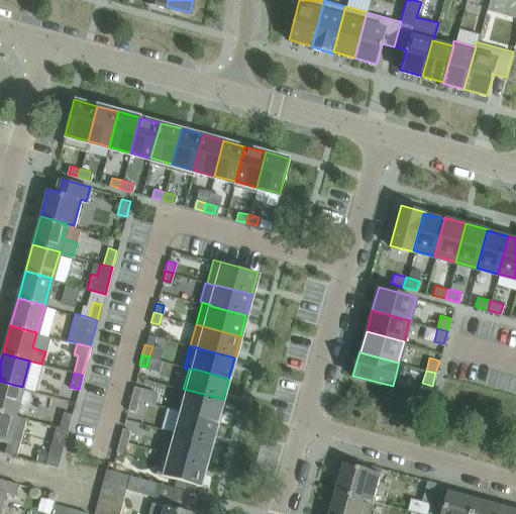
[(0,409),(14,414),(22,387),(0,381),(0,409)]
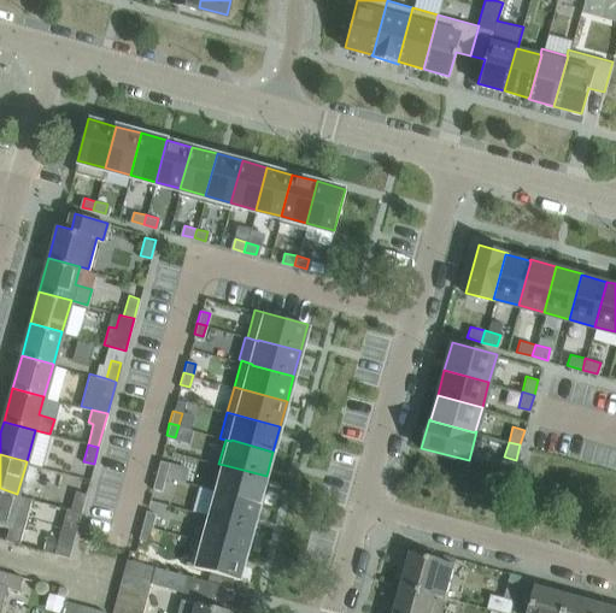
[(159,461),(156,473),(165,476),(168,464),(159,461)]
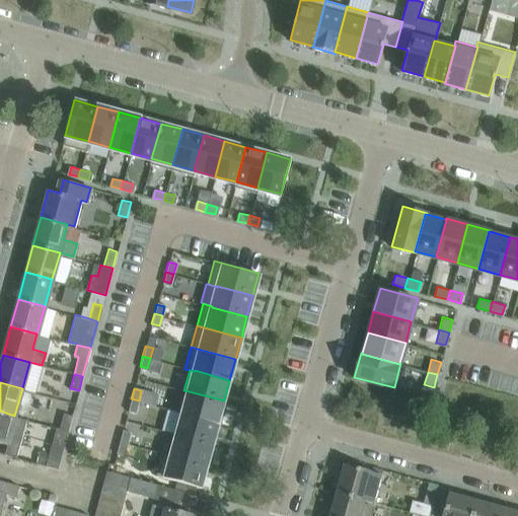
[(189,391),(182,413),(218,422),(224,400),(189,391)]
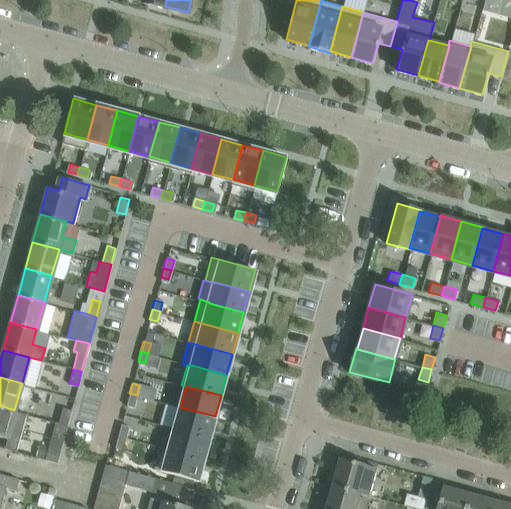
[(129,393),(126,402),(134,404),(137,395),(129,393)]
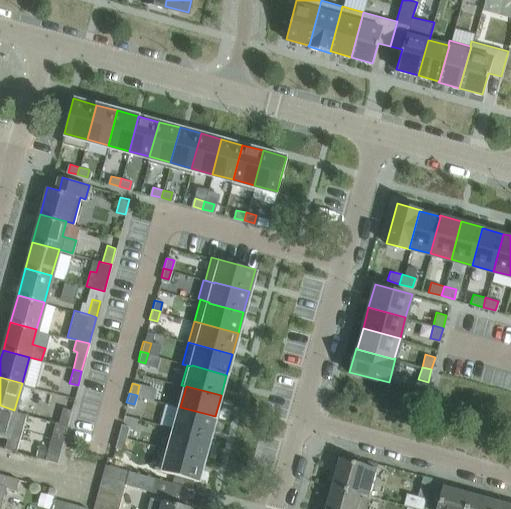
[(16,450),(26,413),(14,410),(0,405),(0,434),(7,437),(4,447),(16,450)]
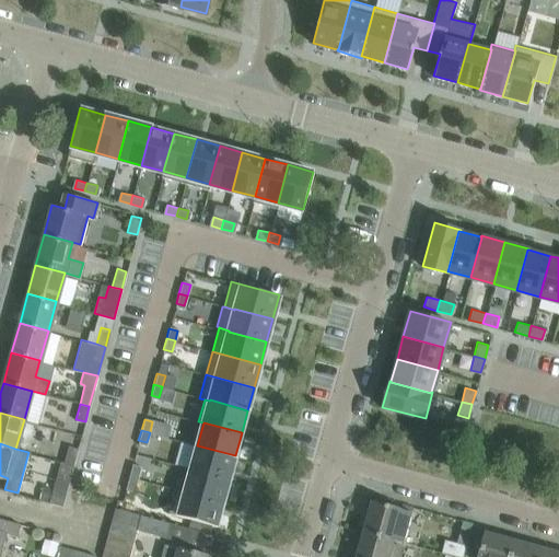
[(60,460),(60,461),(73,465),(78,448),(68,444),(63,461),(60,460)]
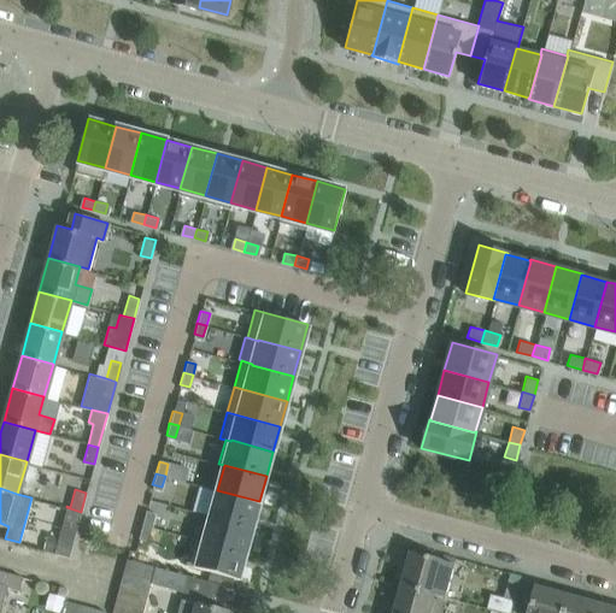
[(217,490),(210,516),(252,526),(259,501),(217,490)]
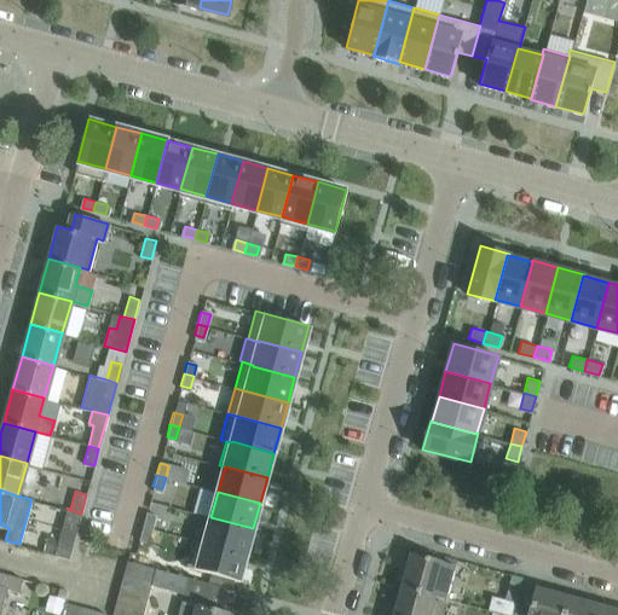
[(69,557),(81,514),(67,509),(55,553),(69,557)]
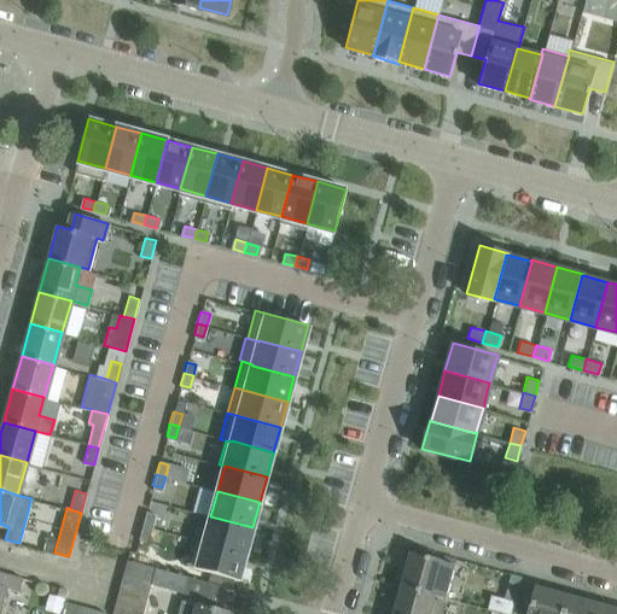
[(145,513),(143,524),(151,526),(155,515),(145,513)]
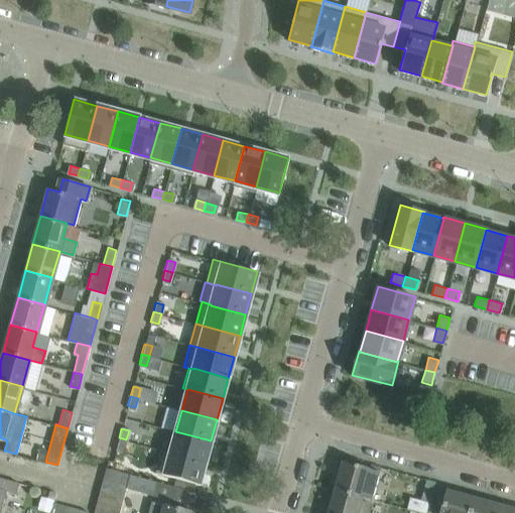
[(170,451),(170,452),(205,462),(211,440),(175,431),(170,451)]
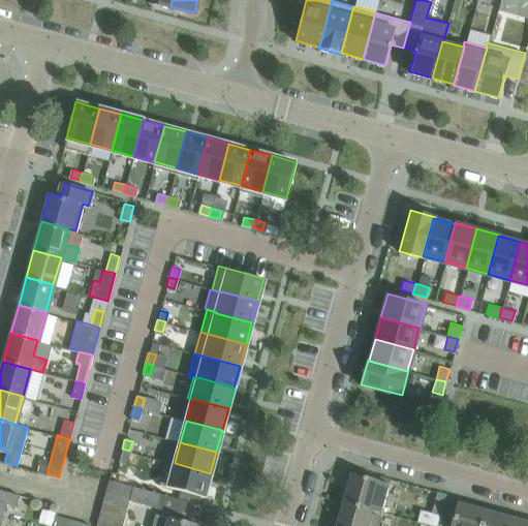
[(122,449),(119,459),(127,461),(129,451),(122,449)]
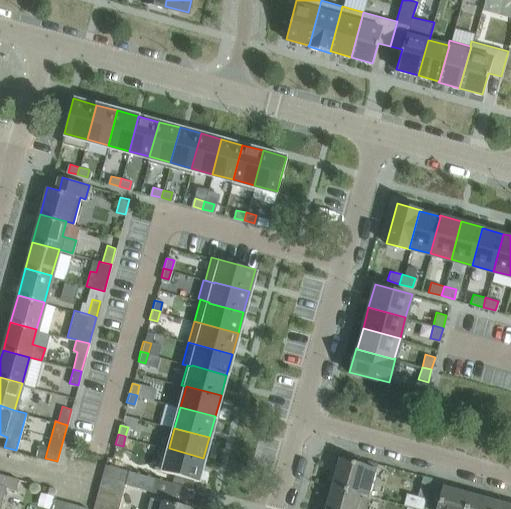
[(160,445),(153,468),(197,480),(203,458),(169,448),(169,447),(160,445)]
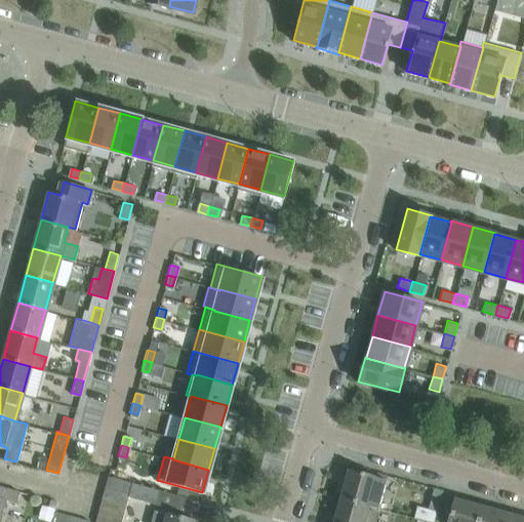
[(378,507),(386,480),(349,469),(340,496),(368,504),(378,507)]
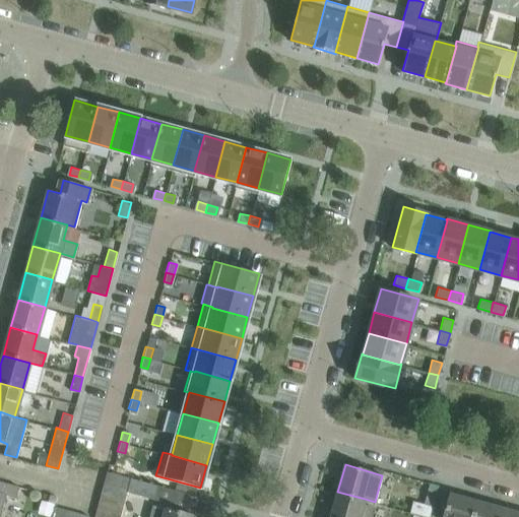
[(107,470),(104,481),(127,488),(128,485),(130,476),(107,470)]
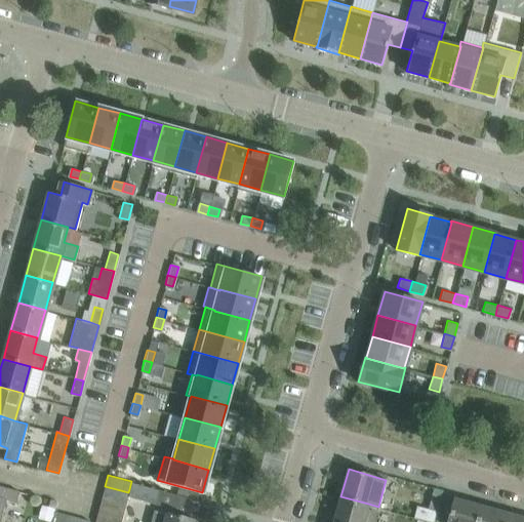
[(15,502),(18,490),(0,484),(0,517),(1,512),(5,499),(15,502)]
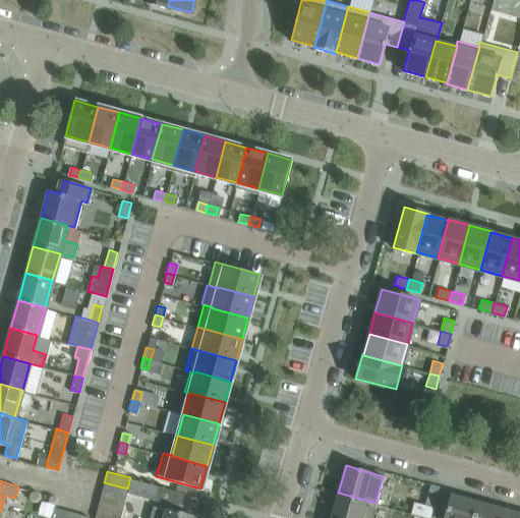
[(124,501),(127,488),(104,482),(101,494),(124,501)]
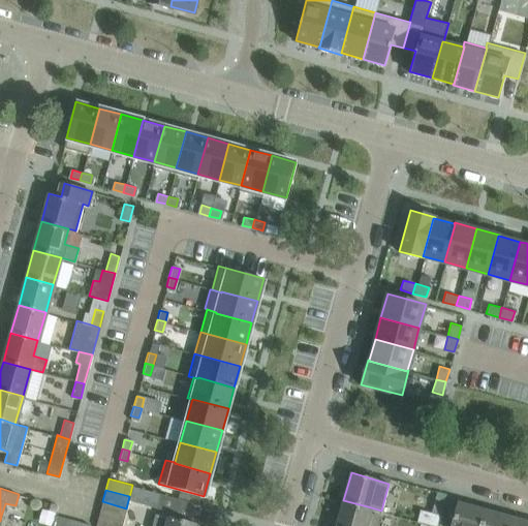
[(155,512),(151,525),(195,525),(196,524),(186,521),(191,500),(160,492),(158,500),(156,505),(180,512),(179,519),(155,512)]
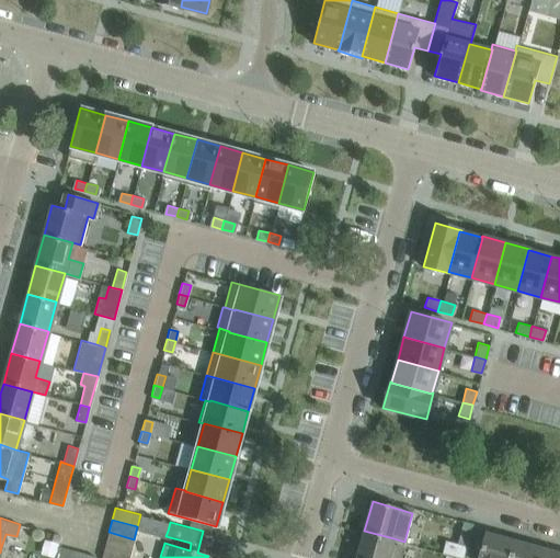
[(470,528),(461,526),(457,543),(466,545),(470,528)]
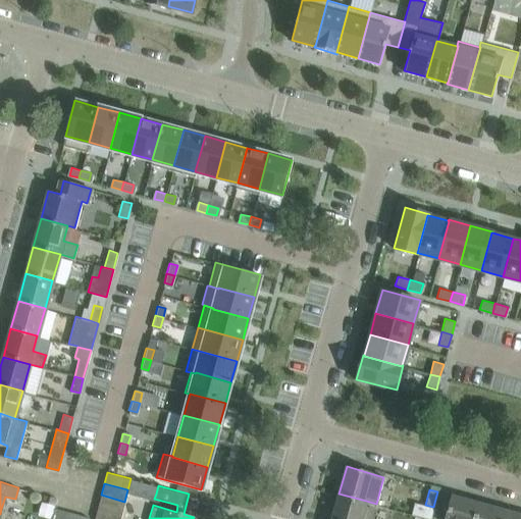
[(361,518),(366,501),(339,494),(331,518),(361,518)]
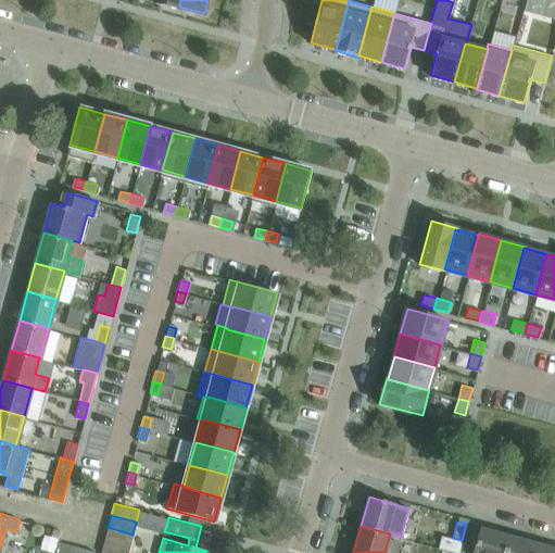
[(129,547),(133,535),(108,527),(104,540),(129,547)]
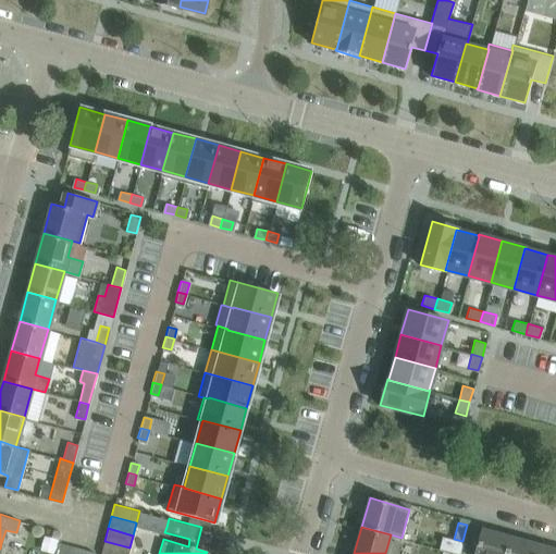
[(506,553),(511,537),(513,532),(497,528),(496,532),(482,529),(474,553),(506,553)]
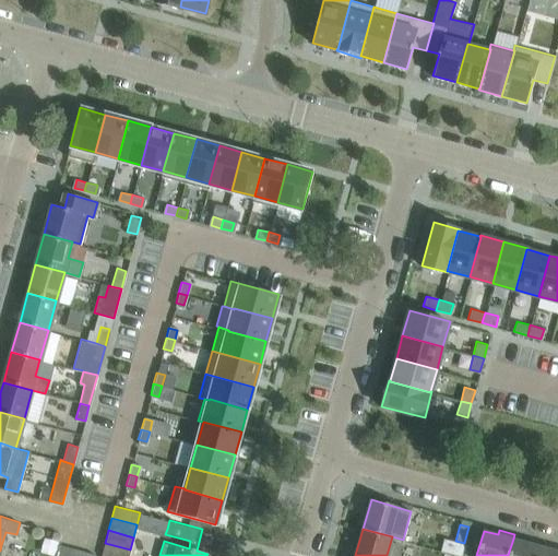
[(539,555),(542,547),(513,539),(508,555),(539,555)]
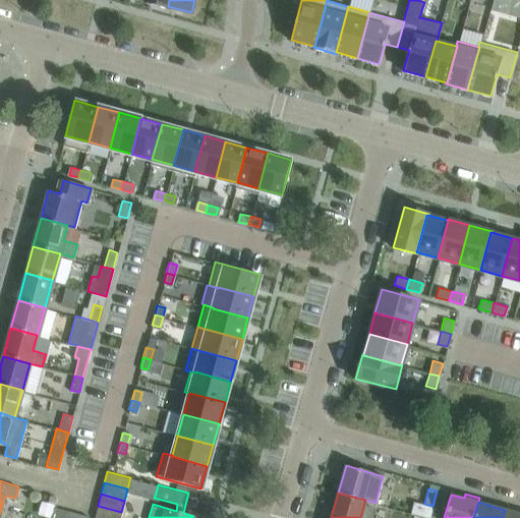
[(63,517),(66,509),(54,506),(51,517),(63,517)]
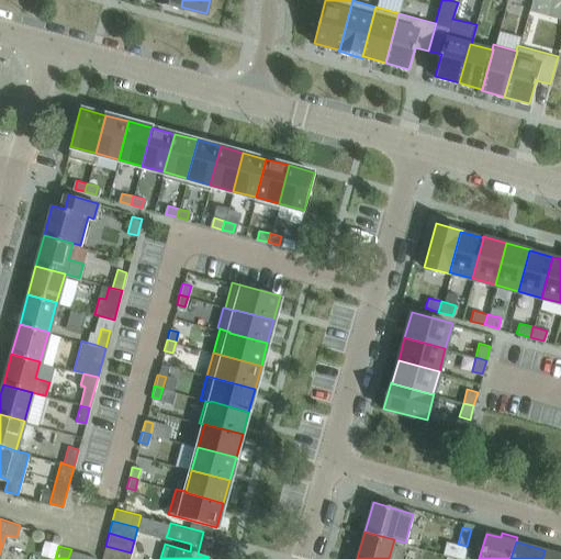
[(105,558),(128,558),(131,552),(105,546),(102,558),(105,558)]
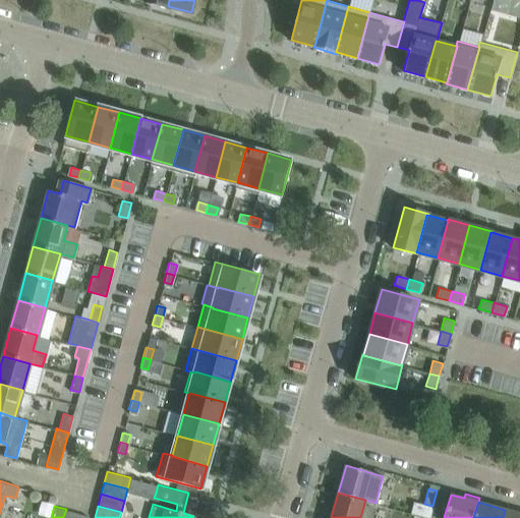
[(75,517),(77,512),(66,509),(63,517),(75,517)]
